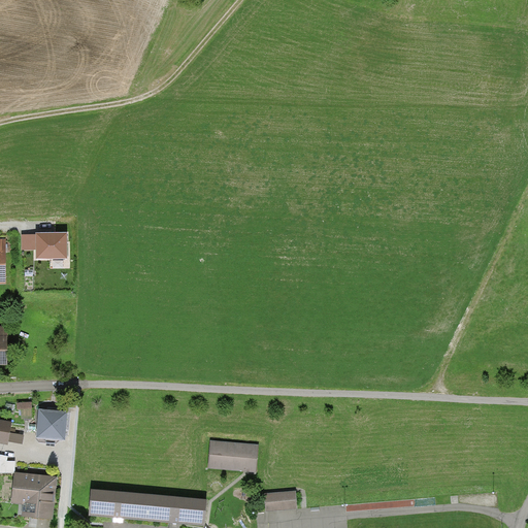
[(48,234),(36,234),(36,235),(36,251),(36,261),(67,261),(67,234),(48,234)]
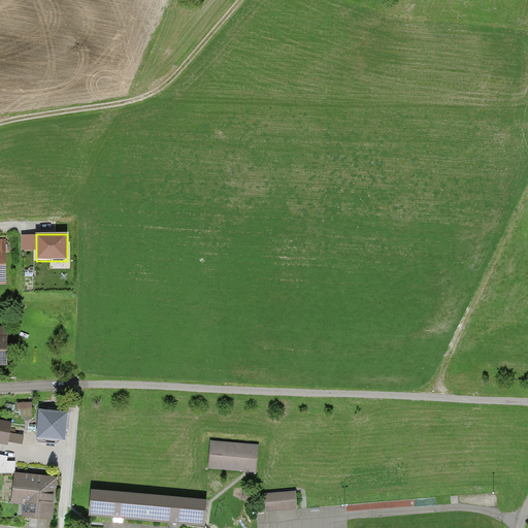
[(36,251),(36,235),(22,235),(23,251),(36,251)]
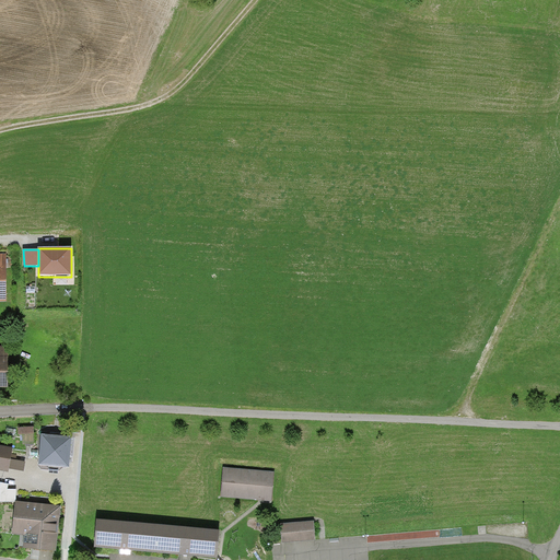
[(69,469),(72,438),(56,436),(42,435),(38,467),(69,469)]
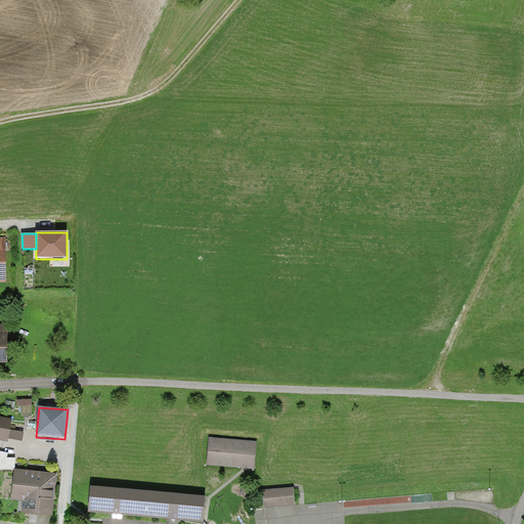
[(0,441),(7,442),(8,439),(10,425),(11,419),(0,417),(0,441)]
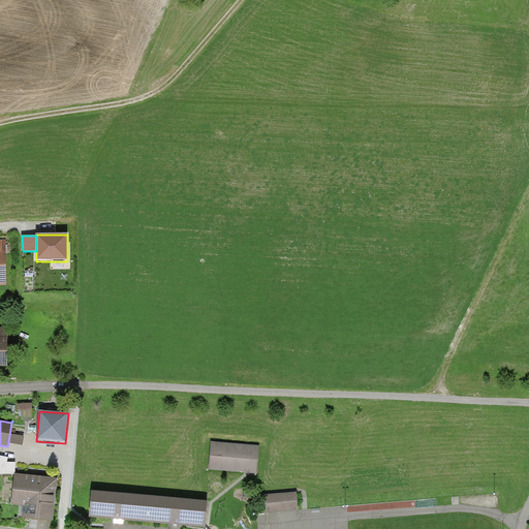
[(25,432),(10,429),(8,443),(22,445),(25,432)]
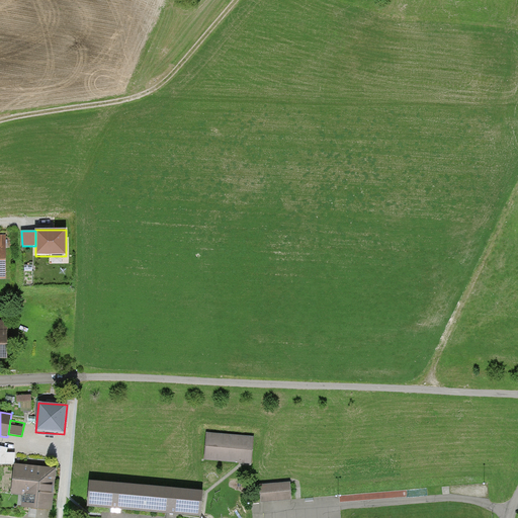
[(206,433),(204,459),(251,464),(254,437),(206,433)]
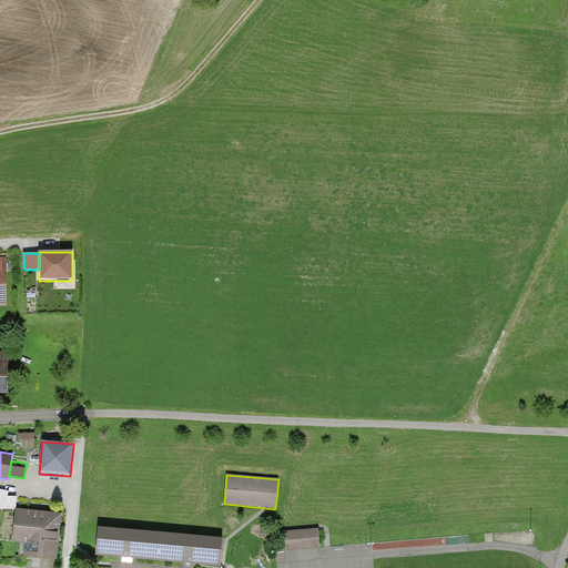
[(2,496),(2,508),(18,509),(19,496),(2,496)]
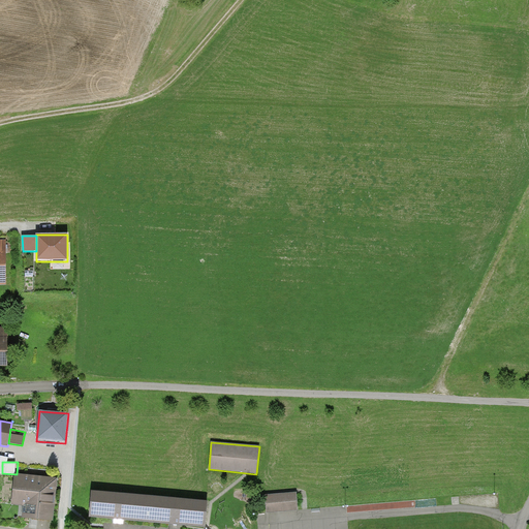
[(57,477),(13,474),(11,505),(22,505),(21,520),(54,522),(57,477)]
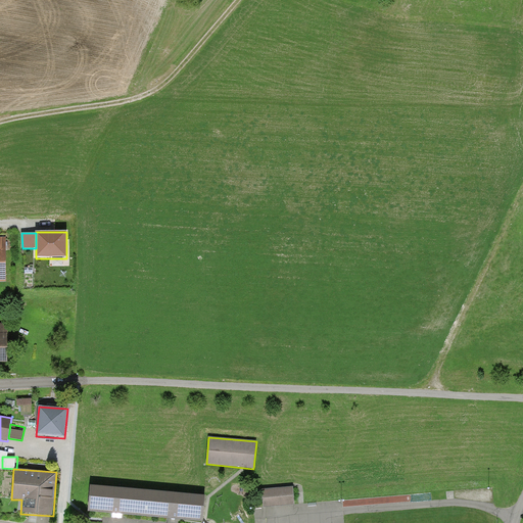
[(202,522),(205,496),(91,485),(88,512),(169,520),(178,521),(198,522),(202,522)]
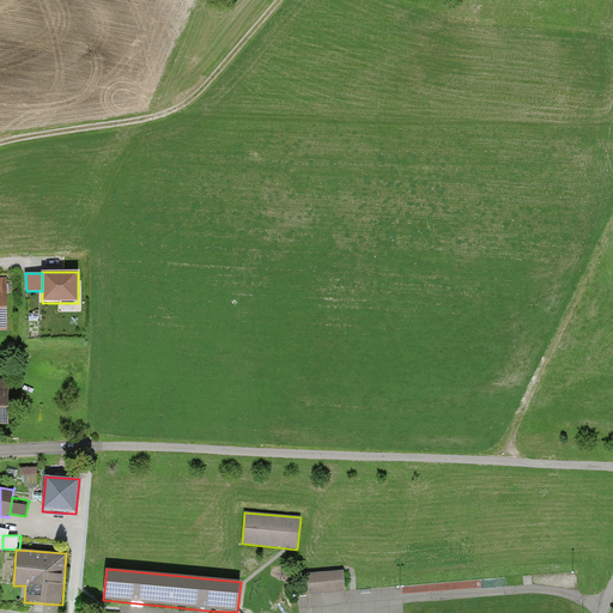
[(344,571),(308,574),(309,595),(345,592),(344,571)]
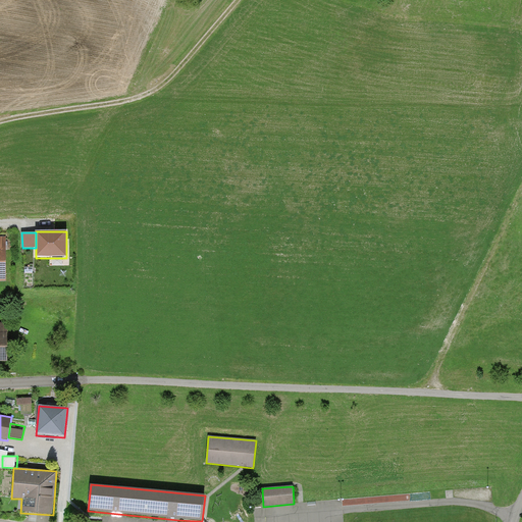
All buildings are outlined.
